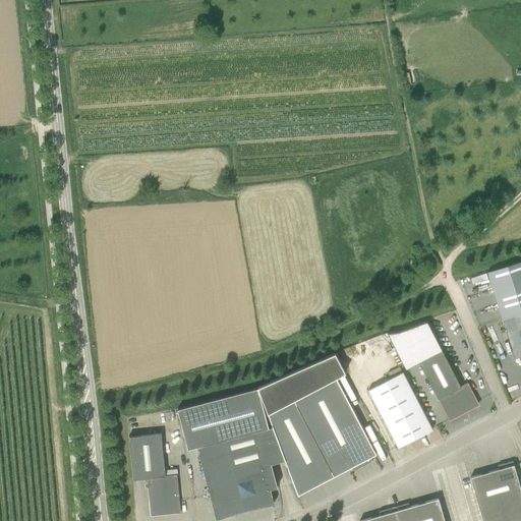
[(520,261),(487,272),(515,358),(520,355),(520,261)]
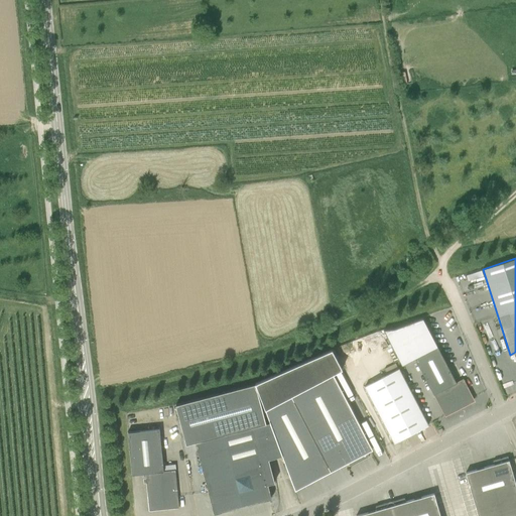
[(415,358),(445,416),(472,402),(474,398),(463,379),(456,382),(437,346),(415,358)]
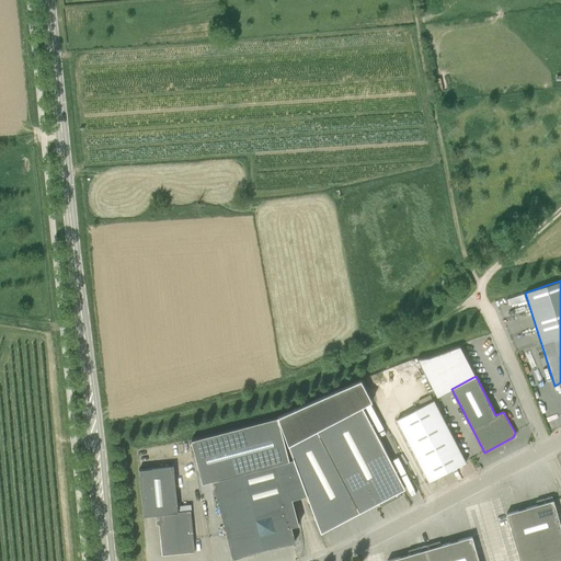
[(466,462),(434,401),(397,420),(428,482),(466,462)]
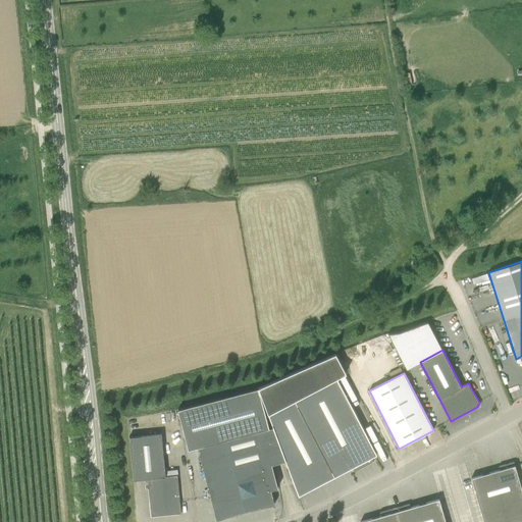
[(373,461),(371,458),(376,455),(336,378),(268,414),(273,427),(285,461),(299,496),(352,468),(354,472),(373,461)]
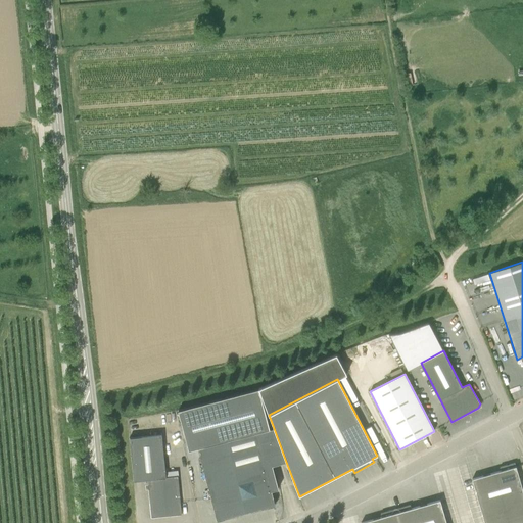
[(272,466),(286,462),(274,428),(198,448),(217,520),(275,505),(271,490),(278,489),(272,466)]
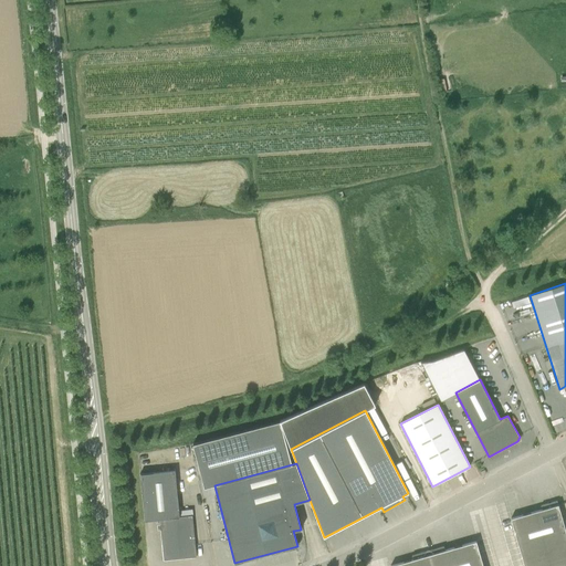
[(175,470),(159,472),(139,474),(144,521),(159,520),(164,561),(196,557),(192,515),(179,516),(175,470)]
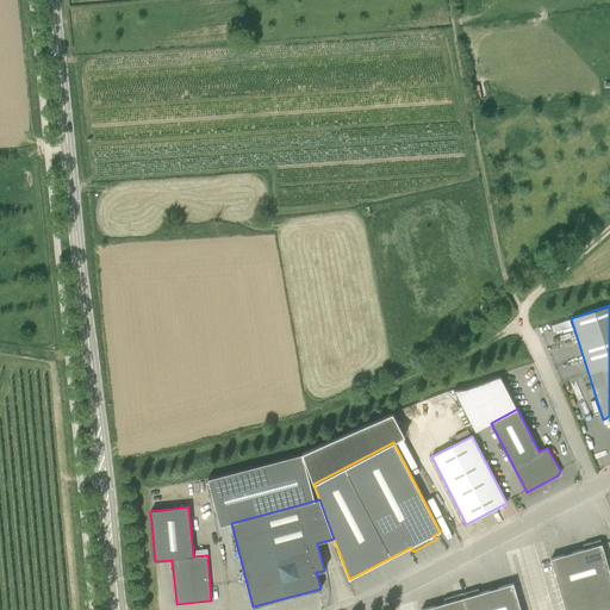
[(609,609),(609,573),(601,540),(583,545),(584,549),(551,559),(565,609),(609,609)]
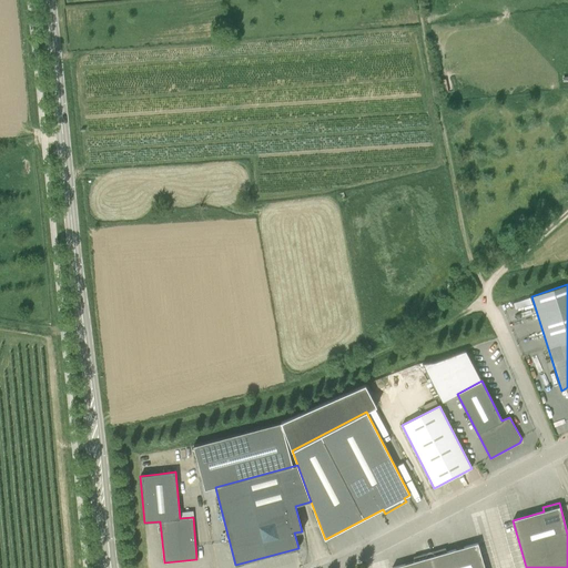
[(429,553),(433,567),(485,567),(478,544),(446,553),(445,548),(429,553)]
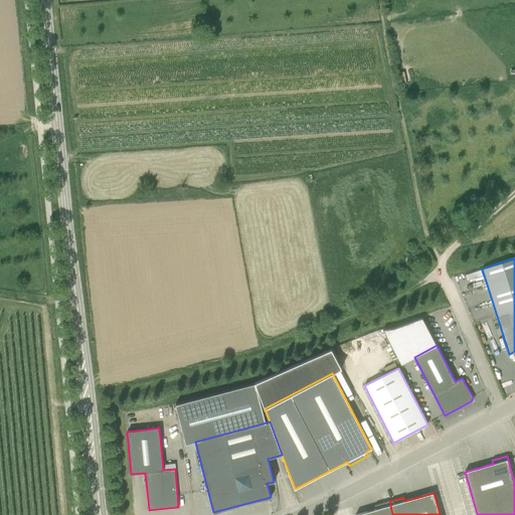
[(355,514),(392,514),(389,501),(375,505),(376,509),(355,514)]
